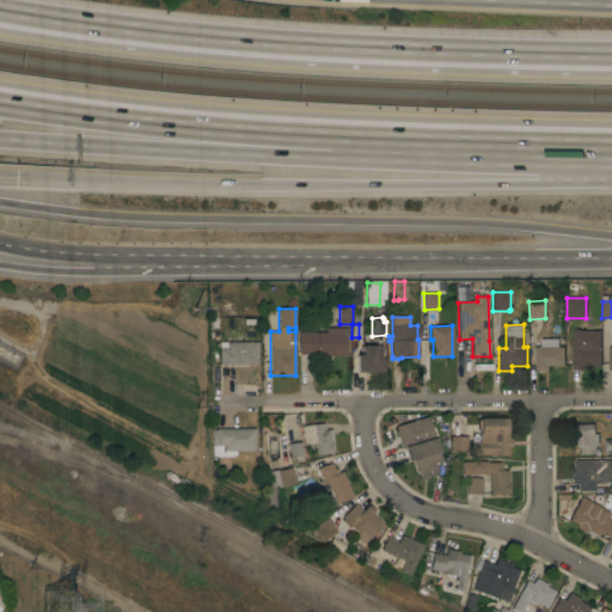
[(317,356),(317,355),(299,354),(299,332),(325,332),(325,328),(349,328),(349,336),(346,336),(346,356),(317,356)]
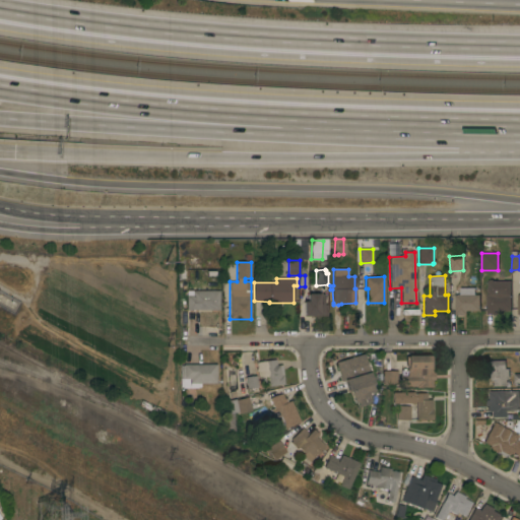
[(511,311),(502,311),(502,314),(486,314),(486,296),(488,296),(488,281),(489,281),(490,279),(492,279),(494,280),(511,280),(511,311)]
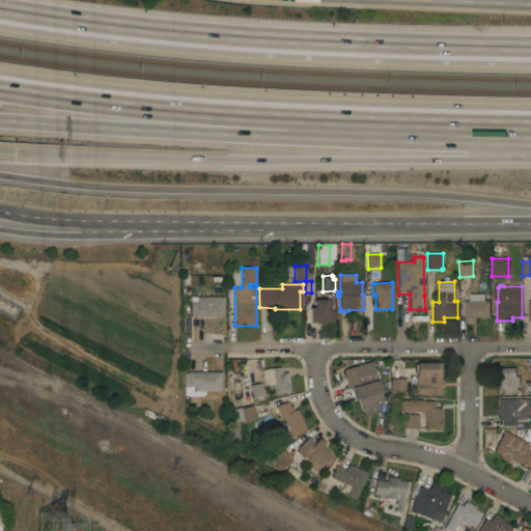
[(490,317),(476,317),(476,322),(465,322),(465,301),(470,301),(470,295),(484,295),(484,301),(490,301),(490,317)]
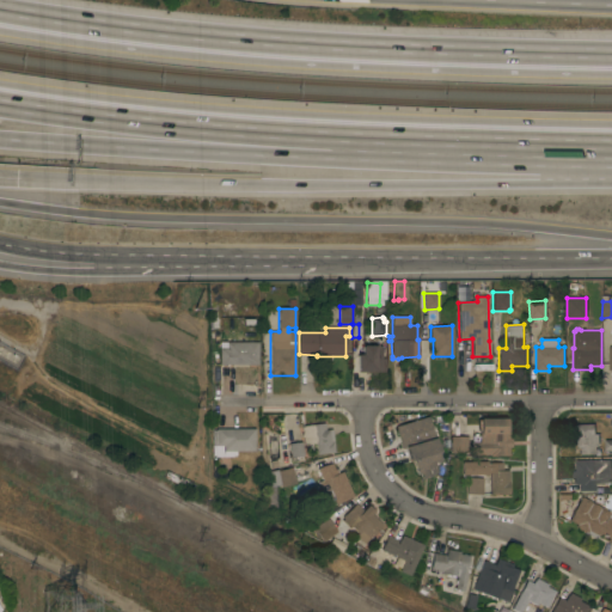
[(220,348),(227,348),(227,342),(258,342),(258,365),(220,365),(220,348)]
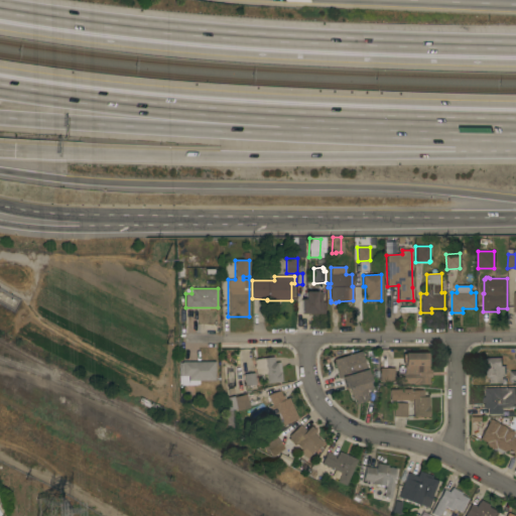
[(297,313),(297,300),(300,300),(300,299),(305,299),(305,291),(316,291),(316,292),(320,292),(320,302),(324,302),(324,313),(297,313)]
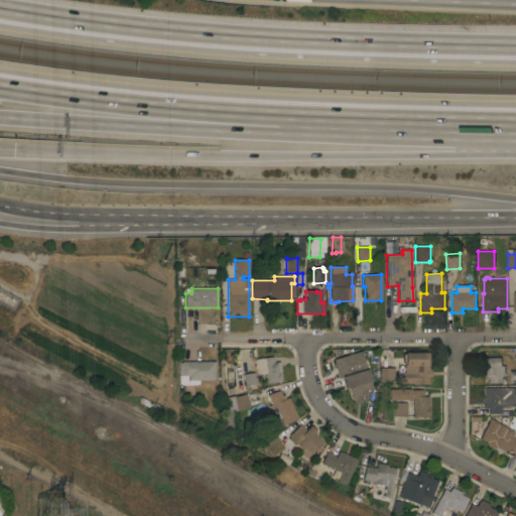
[(198,310),(198,321),(217,321),(217,309),(198,310)]
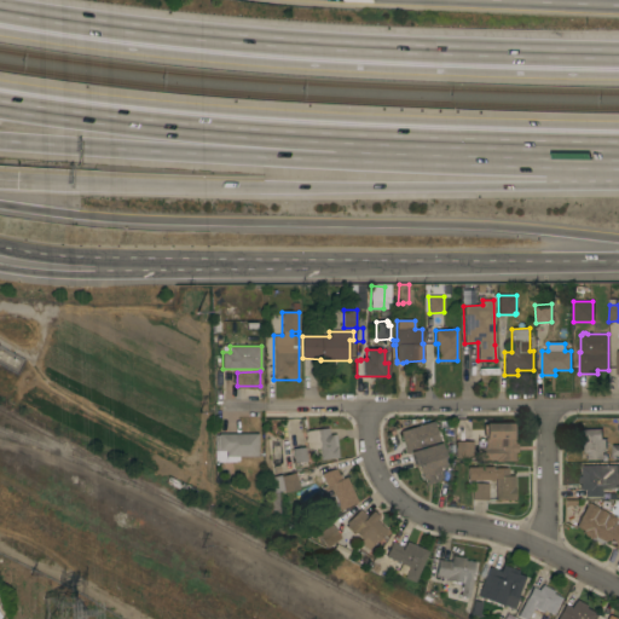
[(218,431),(236,432),(236,426),(223,426),(223,418),(219,418),(218,431)]
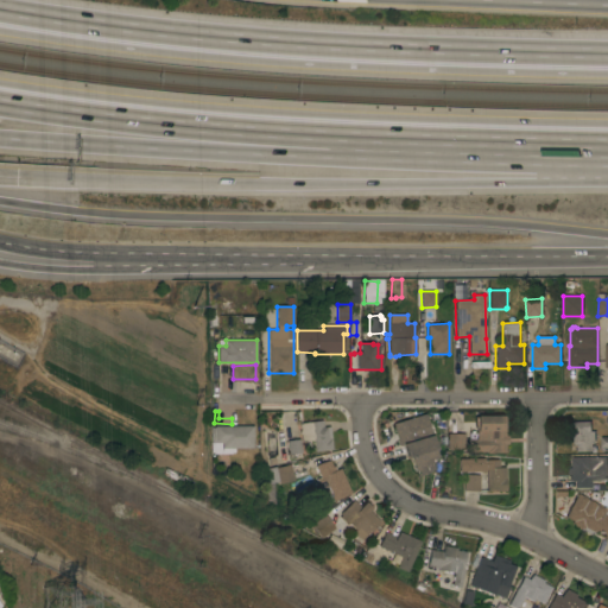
[(435,449),(434,449),(436,458),(430,461),(432,469),(418,474),(417,469),(413,470),(409,456),(406,456),(403,445),(400,445),(393,424),(410,419),(410,418),(424,413),(435,449)]
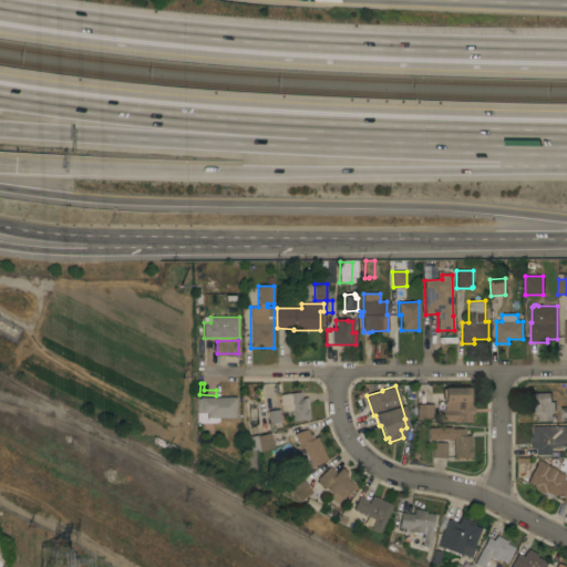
[(471,406),(473,406),(473,414),(471,414),(471,422),(453,422),(453,421),(436,421),(435,410),(444,410),(444,398),(442,398),(442,389),(444,389),(444,388),(471,388),(471,406)]
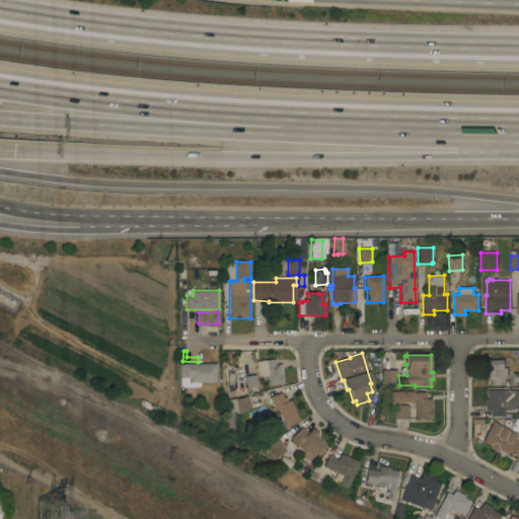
[(283,384),(269,385),(268,376),(257,377),(256,371),(255,371),(255,368),(256,368),(255,361),(275,359),(276,365),(281,364),(283,384)]
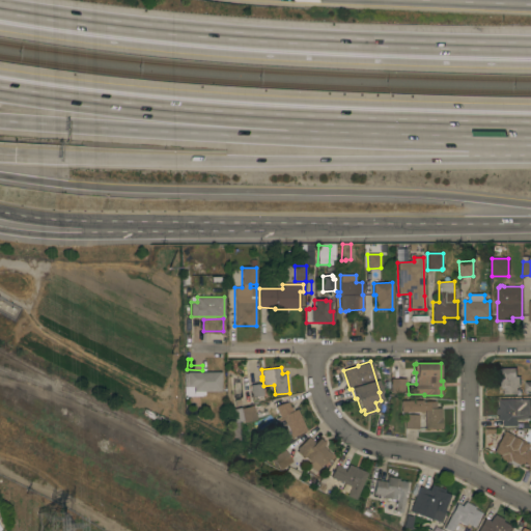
[(515,368),(516,376),(519,376),(520,386),(516,387),(516,394),(504,394),(504,388),(501,389),(500,369),(515,368)]
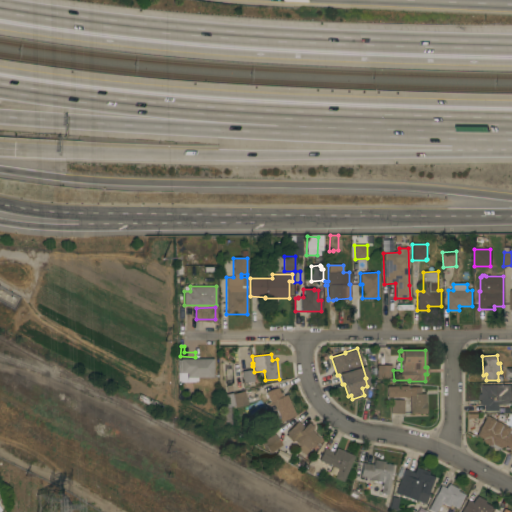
[(213,377),(187,378),(187,380),(177,380),(177,360),(180,360),(180,359),(213,359),(213,377)]
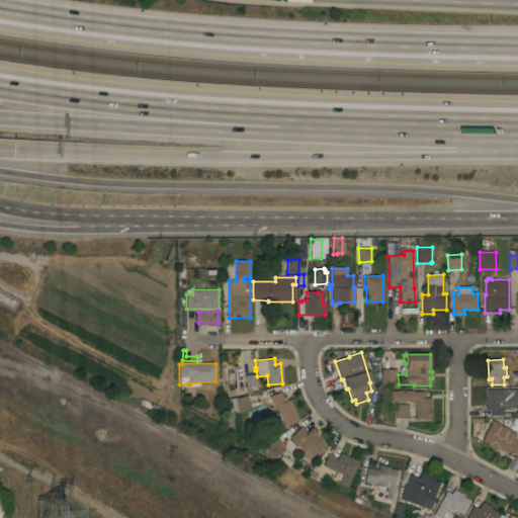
[(395,383),(381,383),(381,369),(395,369),(395,383)]
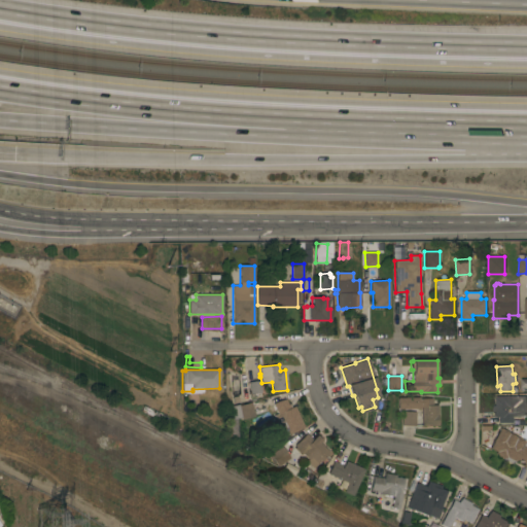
[(260,393),(250,393),(249,382),(259,381),(260,393)]
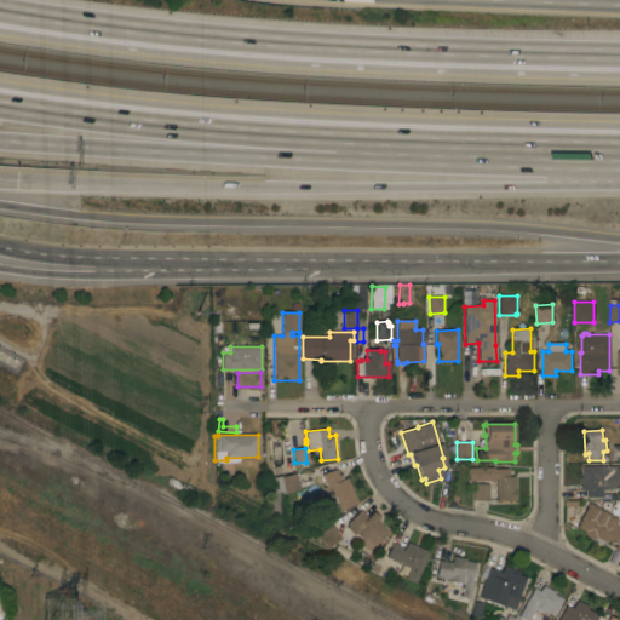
[(281,454),(283,470),(274,471),(271,455),(281,454)]
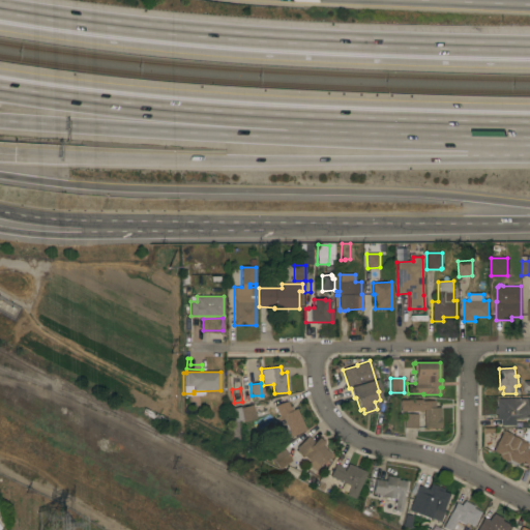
[(529,399),(529,417),(519,417),(519,419),(514,419),(514,424),(501,424),(501,419),(499,419),(496,419),(496,408),(498,408),(498,400),(529,399)]
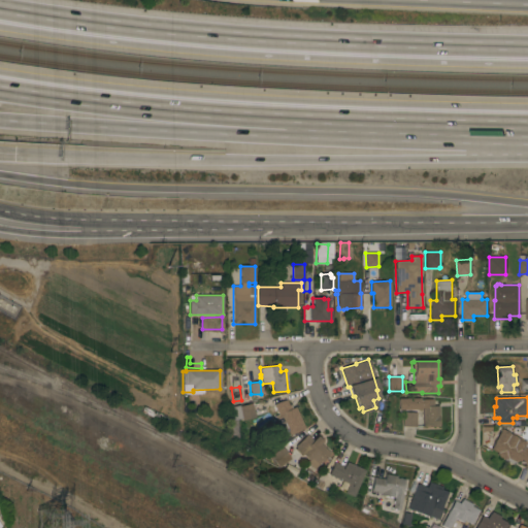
[(305,428),(289,435),(287,431),(288,430),(284,422),(278,425),(275,418),(279,416),(274,404),(279,401),(286,400),(291,409),(295,407),(305,428)]
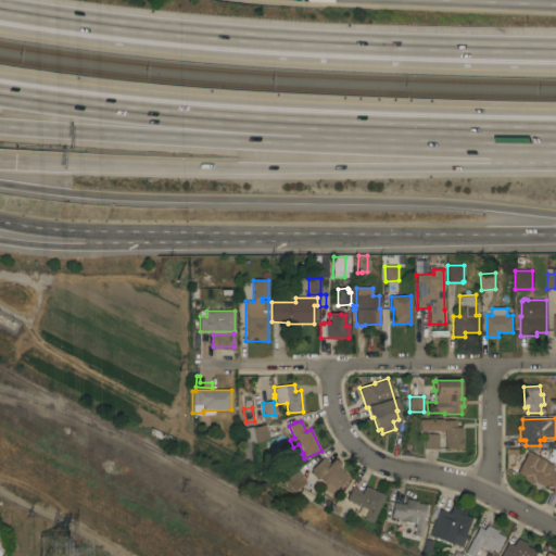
[(462,449),(445,449),(445,430),(442,430),(442,421),(455,421),(455,428),(462,428),(462,449)]
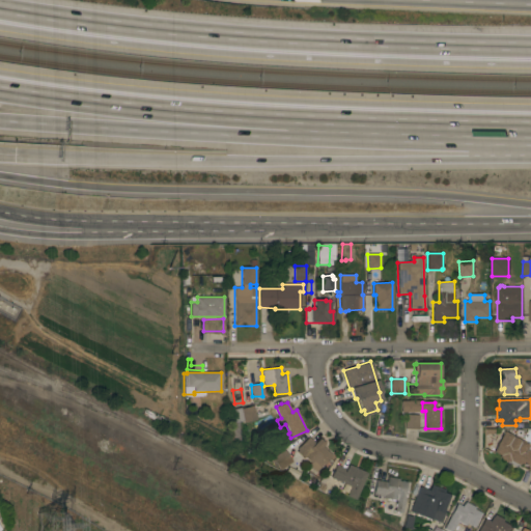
[(239,440),(229,441),(228,411),(240,408),(241,409),(253,406),(256,419),(244,422),(243,421),(239,422),(239,440)]
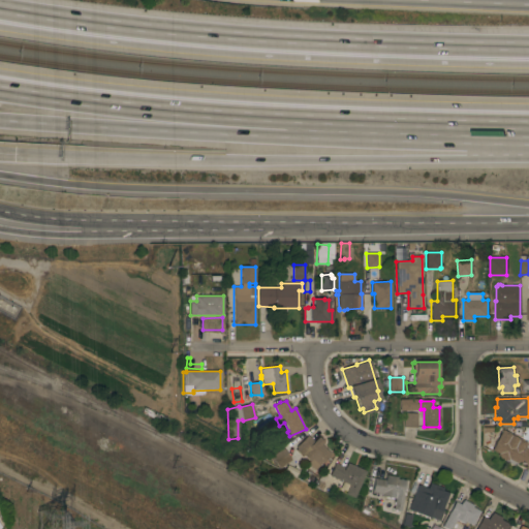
[(416,427),(404,427),(404,413),(416,414),(416,427)]
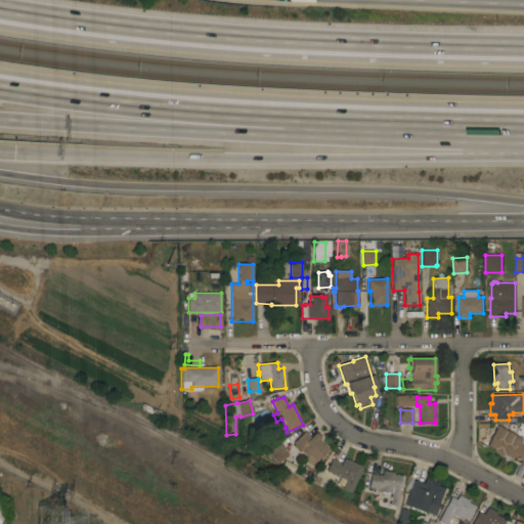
[(522,438),(519,442),(523,444),(523,465),(520,464),(521,461),(514,456),(512,459),(510,462),(499,456),(500,455),(492,451),(493,449),(486,445),(497,426),(522,438)]
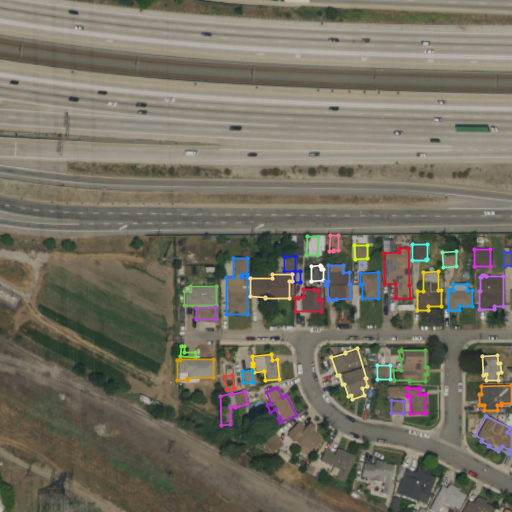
[(309,451),(302,444),(300,446),(293,440),(292,442),(286,436),(287,434),(286,433),(297,421),(304,427),(308,423),(313,428),(311,430),(320,439),(309,451)]
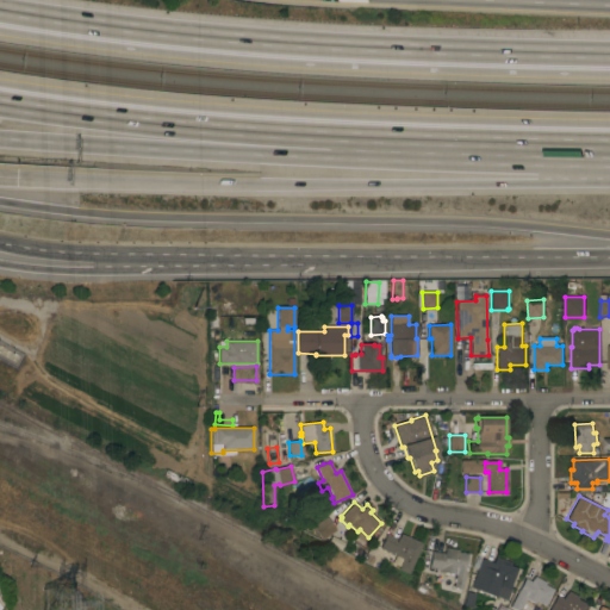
[(336,530),(322,540),(316,531),(313,533),(310,528),(325,516),(336,530)]
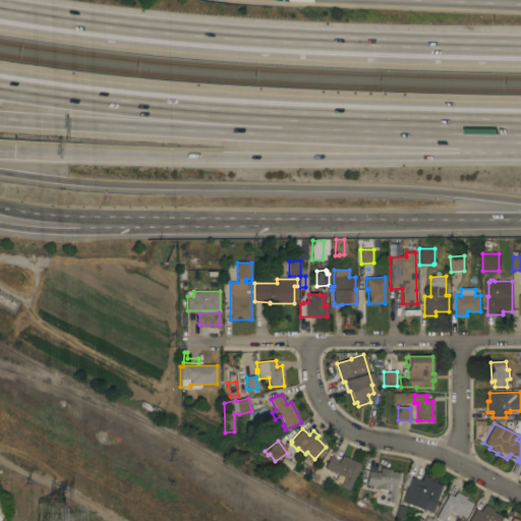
[(348,489),(340,486),(344,477),(325,468),(330,456),(340,461),(342,456),(360,464),(348,489)]
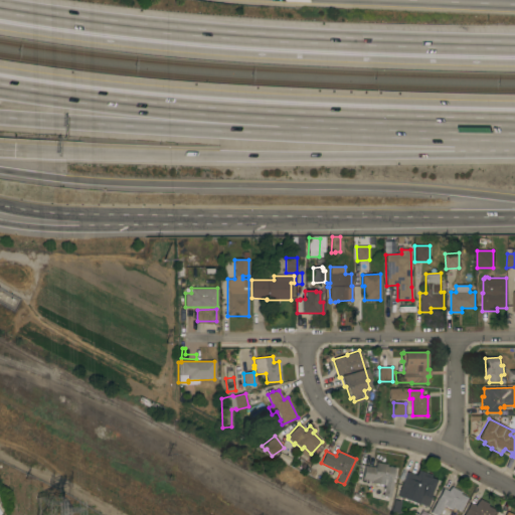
[(382,496),(384,485),(371,483),(371,482),(367,481),(367,480),(362,479),(362,478),(357,476),(359,464),(364,465),(364,466),(375,468),(376,463),(386,464),(386,467),(394,468),(389,497),(382,496)]
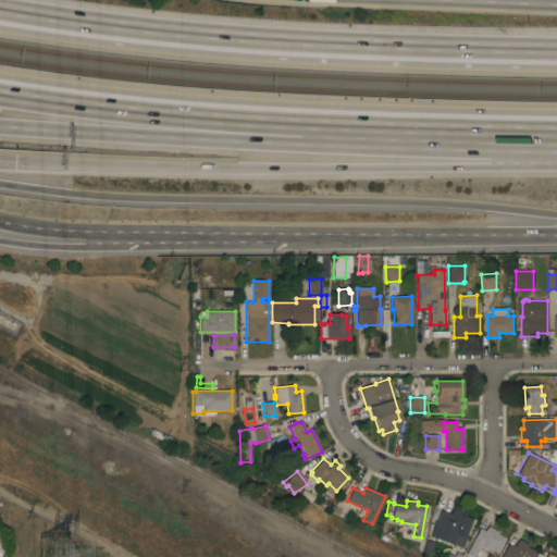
[(461,547),(453,544),(453,545),(430,536),(436,518),(432,516),(434,509),(440,511),(441,510),(450,515),(453,508),(467,514),(466,516),(472,519),(461,547)]
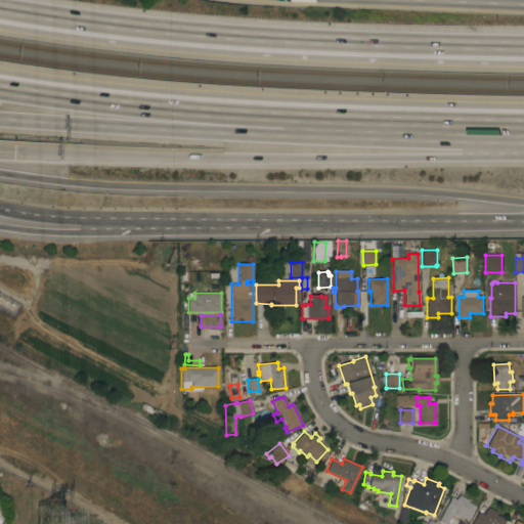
[(455,499),(459,495),(469,500),(468,503),(475,507),(468,520),(461,516),(459,518),(453,515),(451,519),(449,517),(445,523),(443,523),(438,521),(450,497),(455,499)]
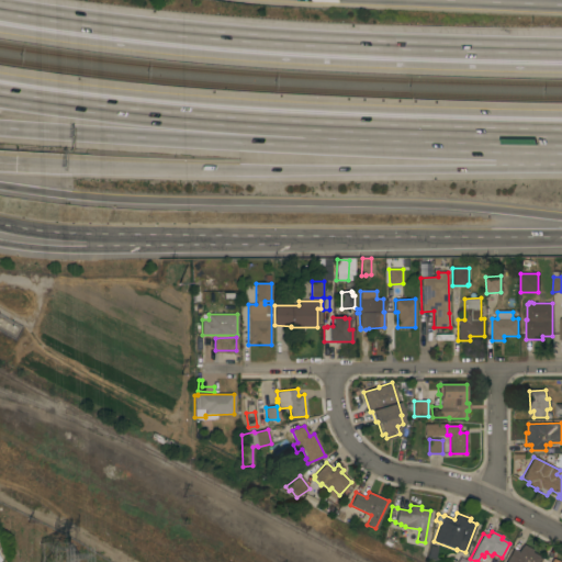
[(388,538),(394,541),(391,547),(384,543),(388,538)]
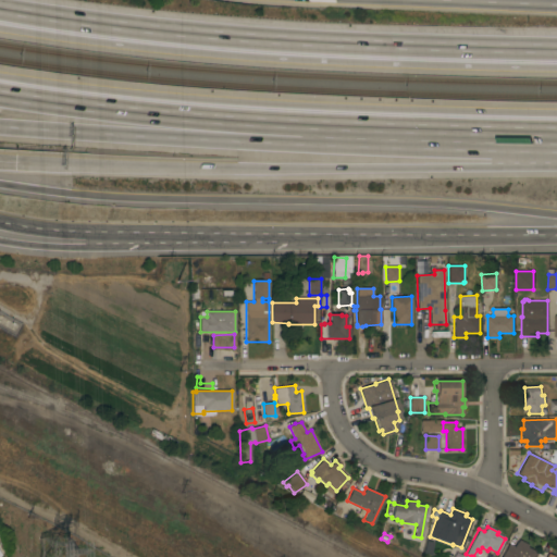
[(514,546),(516,542),(517,543),(518,540),(528,545),(527,547),(535,552),(532,556),(502,556),(508,544),(514,546)]
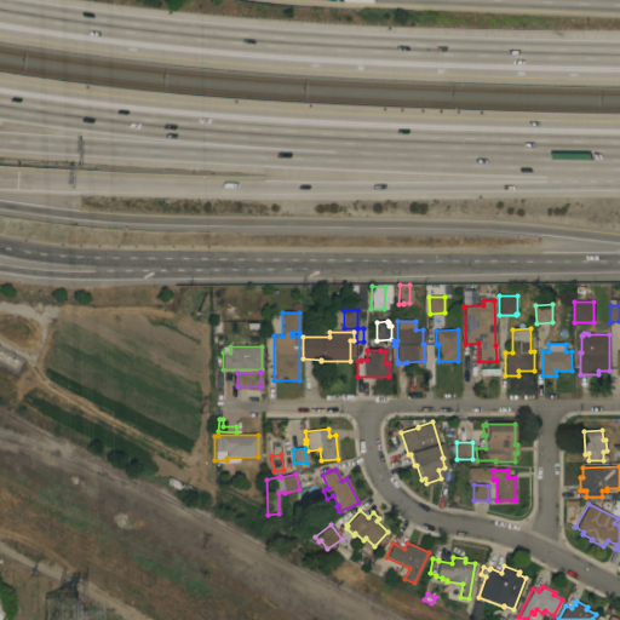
[(475,602),(482,603),(480,618),(472,615),(475,602)]
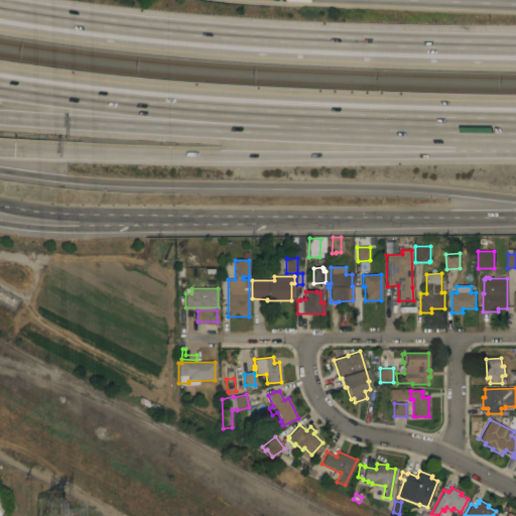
[(426,515),(417,515),(415,515),(420,506),(429,510),(426,515)]
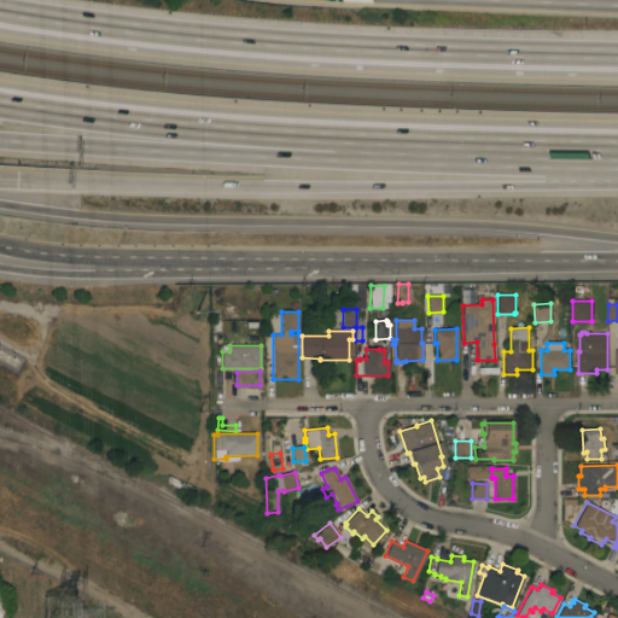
All buildings are outlined.
